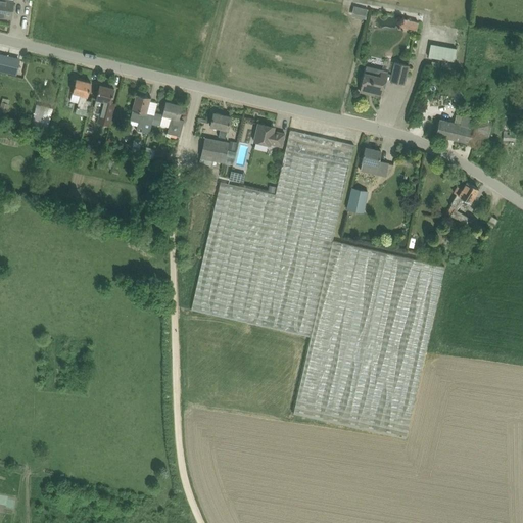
[(0,0),(0,16),(11,18),(13,1),(0,0)]
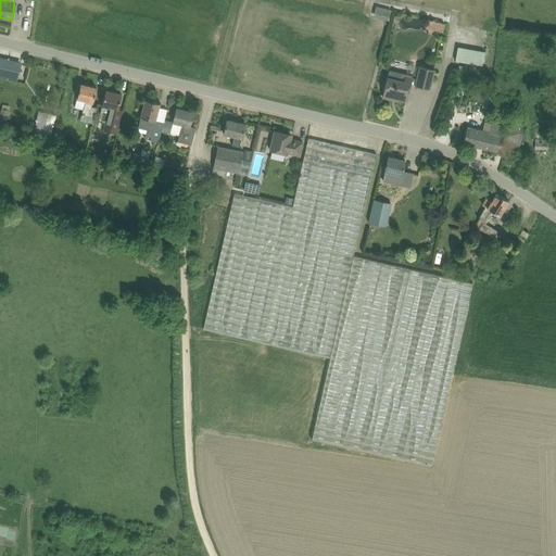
[(376,5),(374,16),(389,21),(391,10),(376,5)]
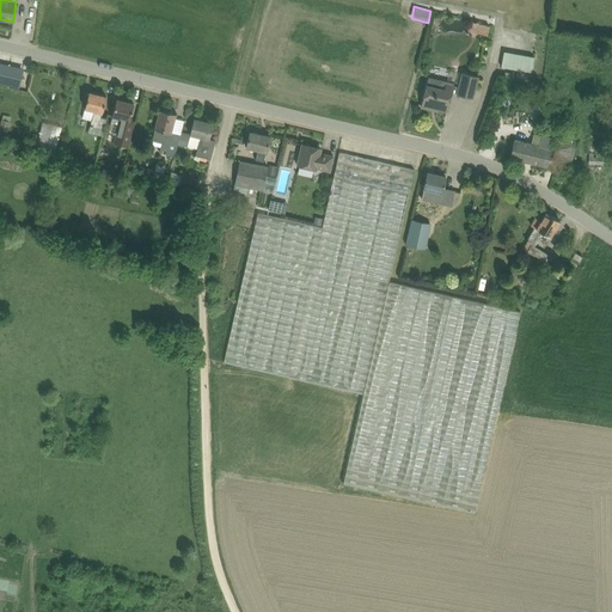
[(487,34),(488,23),(466,20),(465,31),(487,34)]
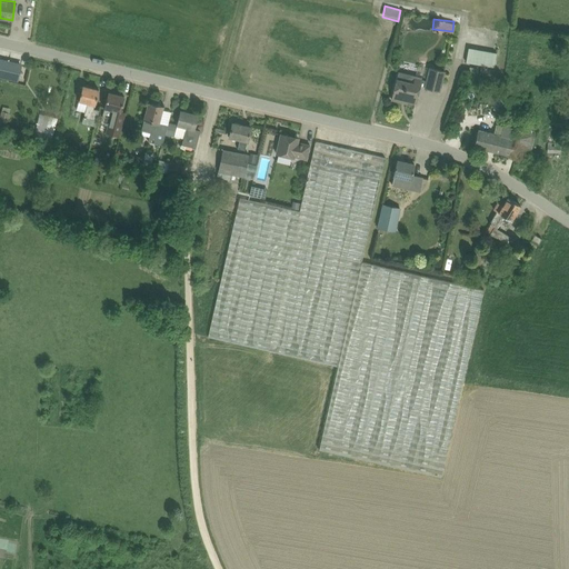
[(467,48),(466,62),(493,66),(496,50),(467,48)]
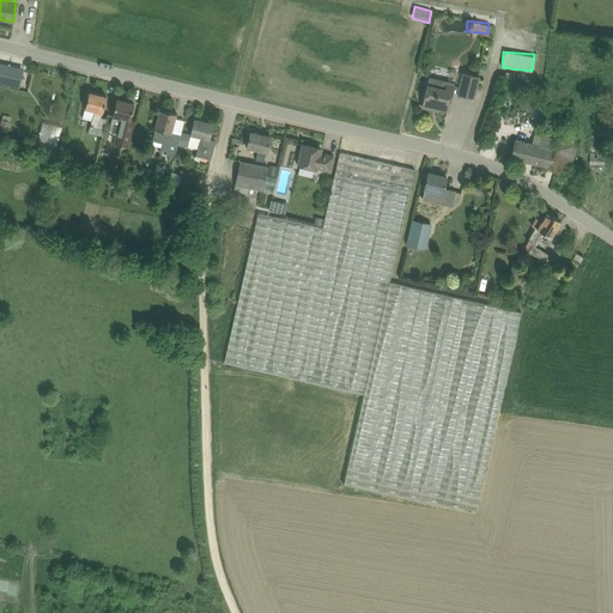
[(0,62),(0,83),(19,89),(24,68),(0,62)]
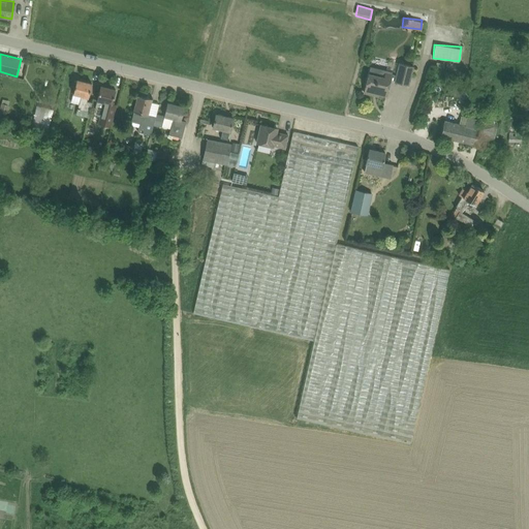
[(409,85),(413,65),(400,62),(397,74),(392,73),(393,70),(386,69),(384,78),(369,73),(364,93),(373,95),(374,92),(386,95),(391,80),(395,81),(395,82),(409,85)]
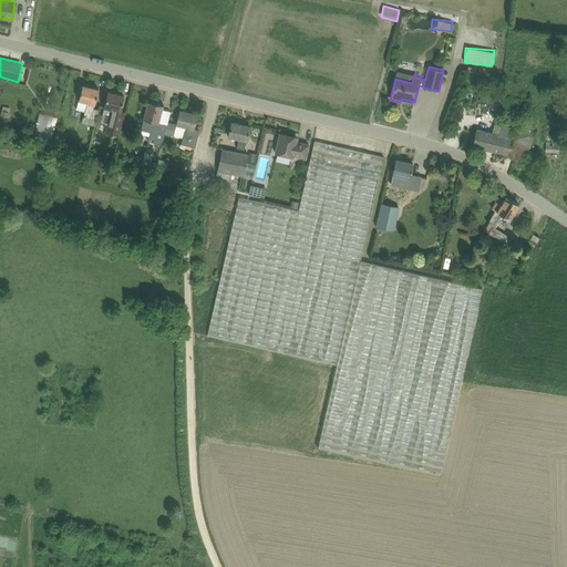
[(82,123),(95,126),(99,110),(93,109),(94,104),(99,90),(91,88),(92,86),(86,84),(86,86),(82,85),(76,109),(85,111),(82,123)]
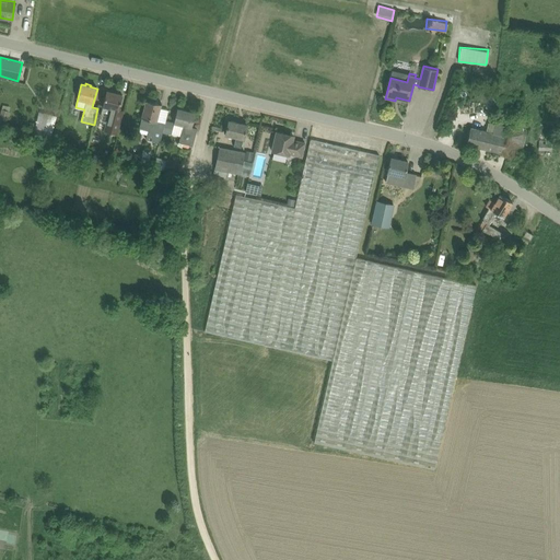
[(123,94),(107,91),(103,106),(100,120),(105,123),(103,130),(117,133),(121,117),(116,116),(118,109),(118,111),(123,94)]
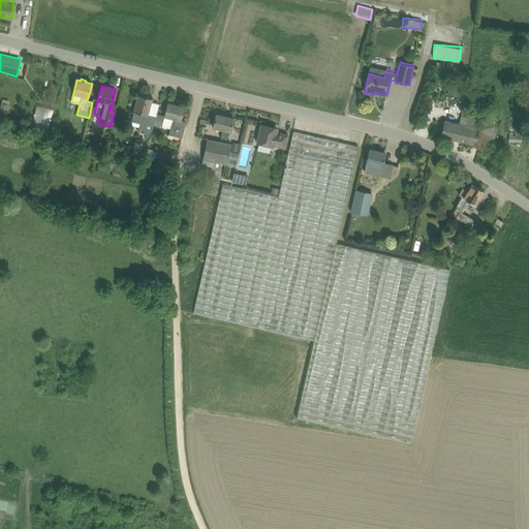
[(477,104),(479,91),(470,90),(468,103),(477,104)]
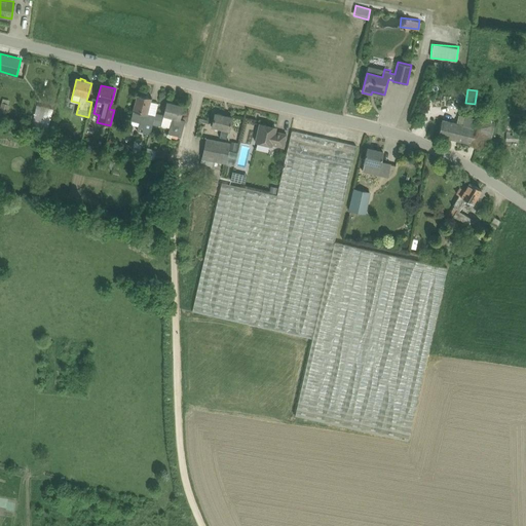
[(138,95),(130,119),(139,122),(137,130),(150,134),(152,124),(154,116),(147,114),(151,98),(138,95)]
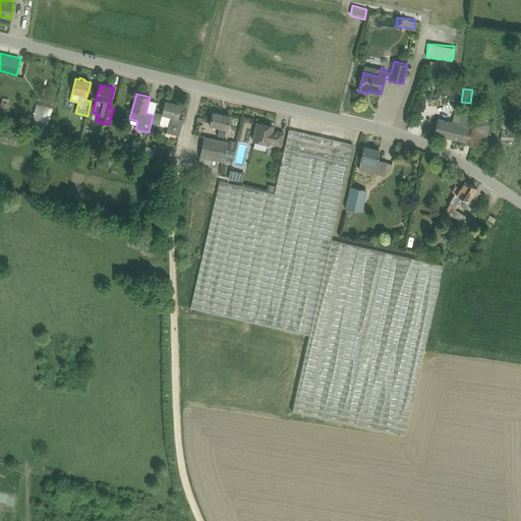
[(167,132),(169,133),(179,135),(183,119),(178,118),(181,105),(166,101),(162,114),(163,114),(161,124),(168,125),(167,132)]
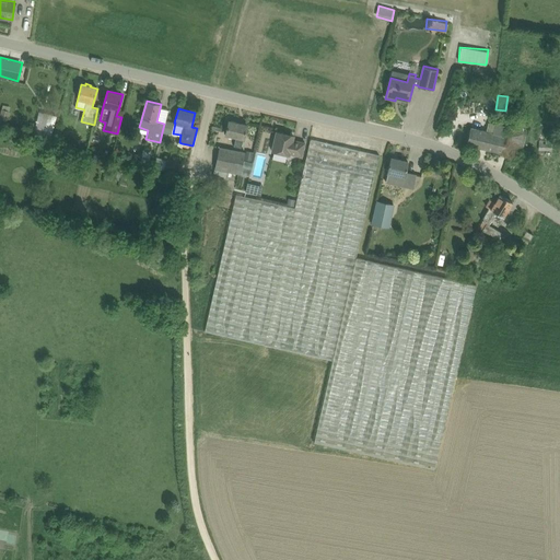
[(1,109),(0,115),(0,118),(7,120),(10,111),(1,109)]
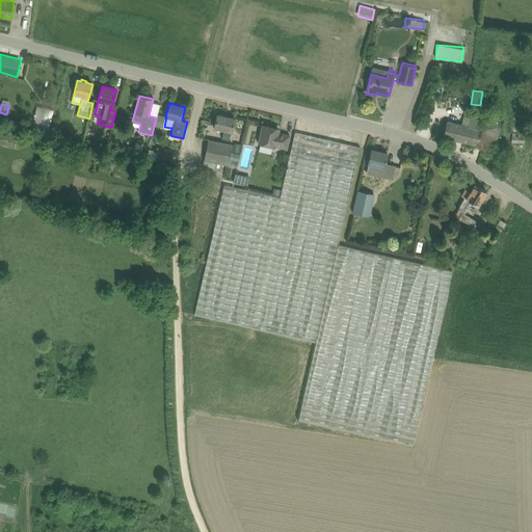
[(165,117),(165,116),(158,114),(157,117),(156,117),(154,126),(161,128),(163,127),(165,117)]
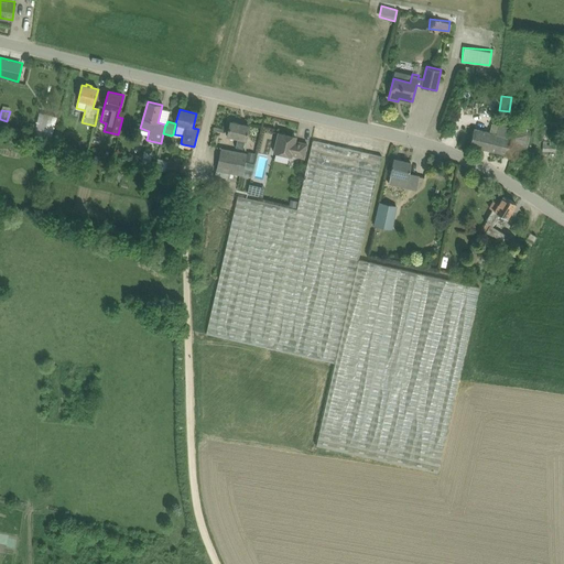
[(227,136),(237,138),(235,147),(242,149),(245,140),(246,140),(249,126),(230,121),(227,136)]
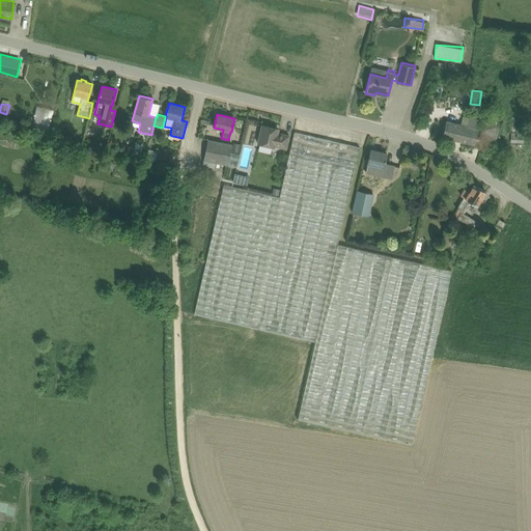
[(482,146),(487,122),(469,118),(467,126),(467,127),(473,128),(471,135),(466,134),(466,138),(462,137),(460,142),(482,146)]
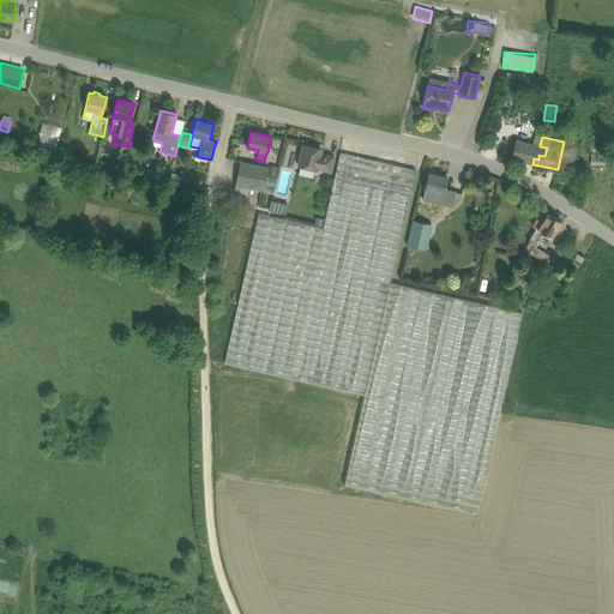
[(540,145),(516,140),(511,158),(533,164),(534,158),(539,160),(539,155),(545,156),(547,148),(540,146),(540,145)]
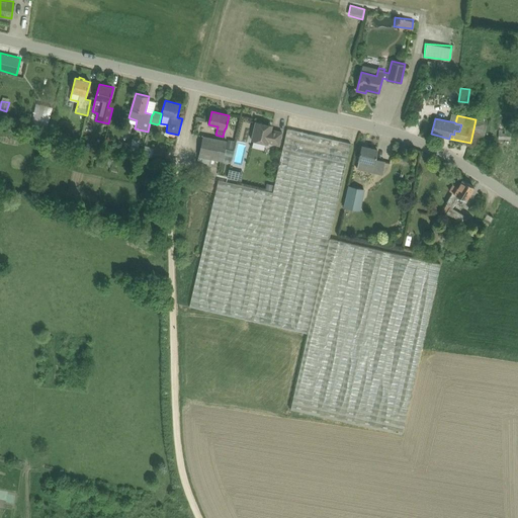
[(487,122),(476,119),(470,143),(482,146),(487,122)]
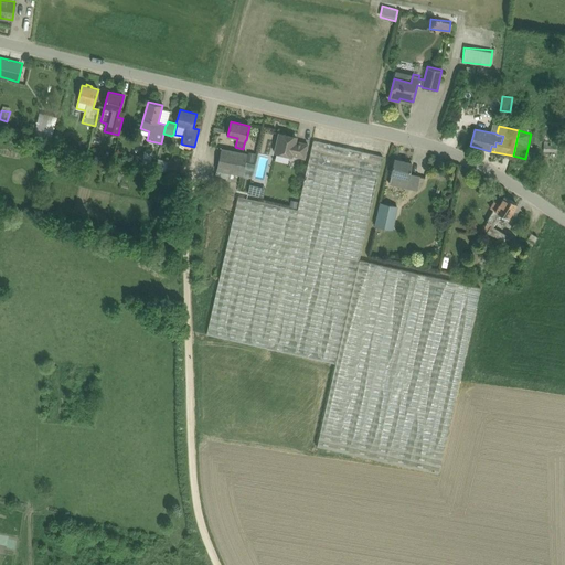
[(279,132),(275,152),(294,157),(294,156),(305,158),(308,144),(296,141),(297,137),(279,132)]
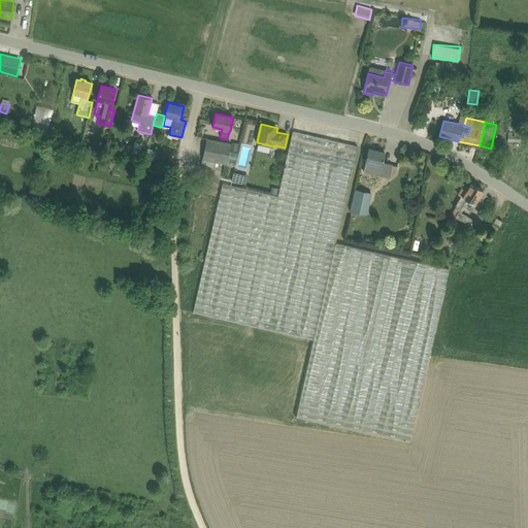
[(293,131),(290,141),(279,188),(277,196),(223,184),(193,312),(314,339),(296,417),(409,442),(449,268),(335,242),(358,146),(293,131)]
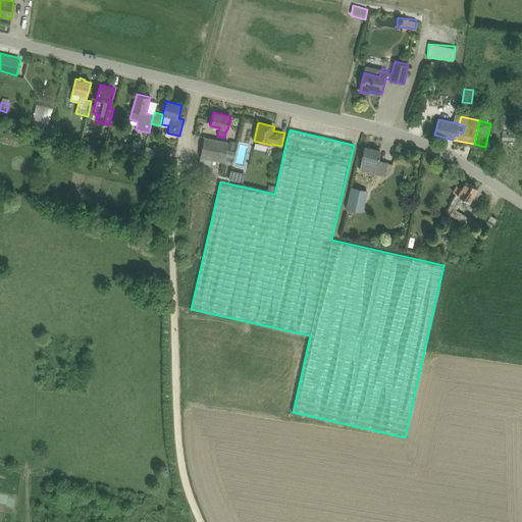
[(502,133),(502,141),(514,141),(514,134),(502,133)]
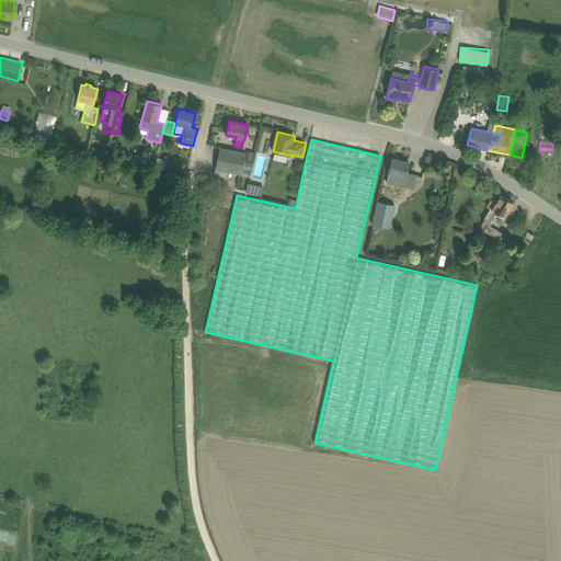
[(241,174),(245,152),(219,147),(215,169),(241,174)]
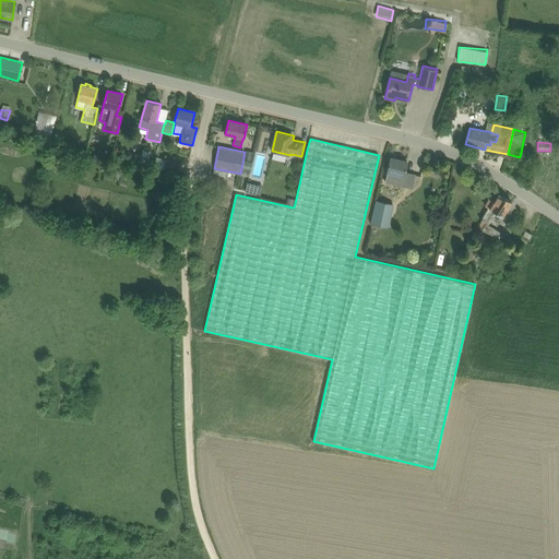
[(144,149),(140,163),(147,165),(151,151),(144,149)]
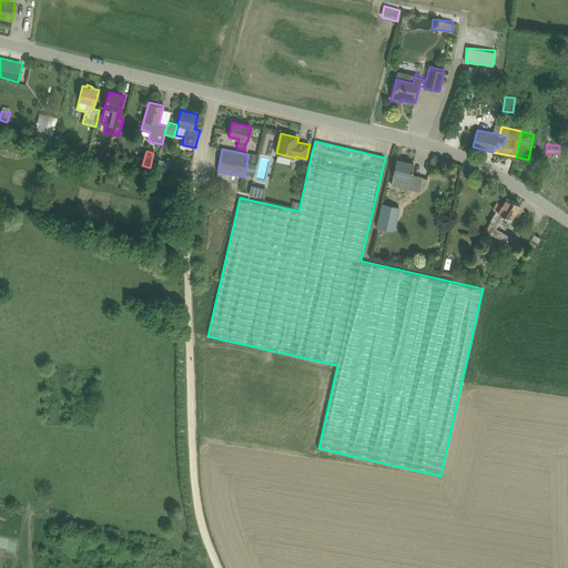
[(251,152),(249,162),(256,164),(259,153),(251,152)]
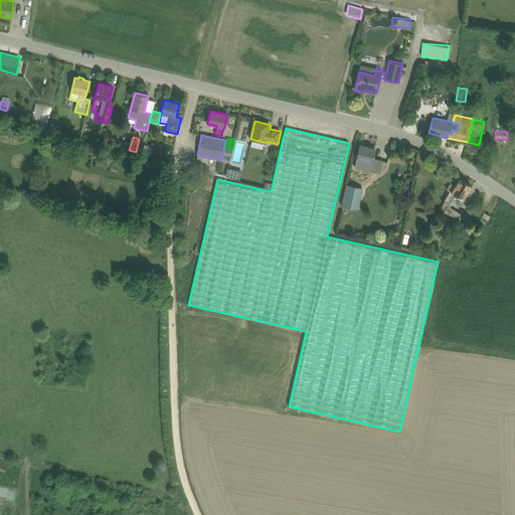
[(121,140),(119,149),(125,151),(127,142),(121,140)]
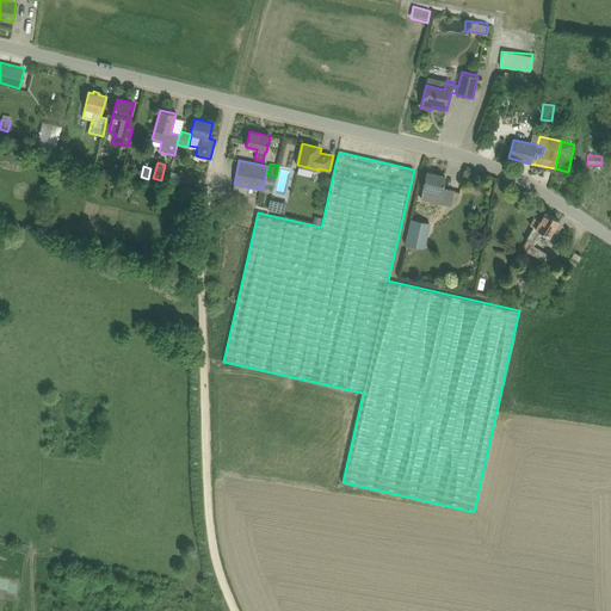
[(426,172),(423,190),(420,199),(444,205),(449,189),(443,187),(445,177),(426,172)]
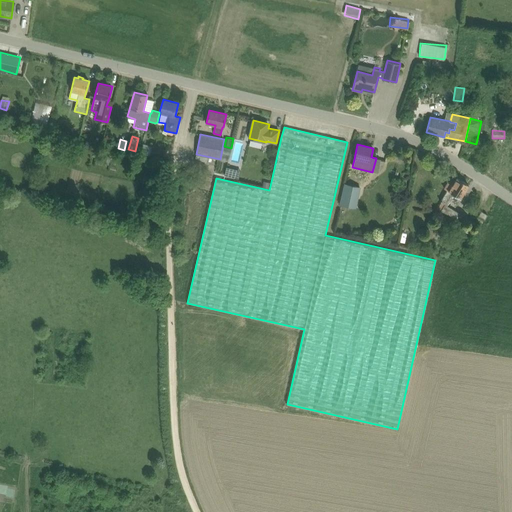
[(99,150),(96,163),(110,166),(112,158),(108,157),(109,152),(99,150)]
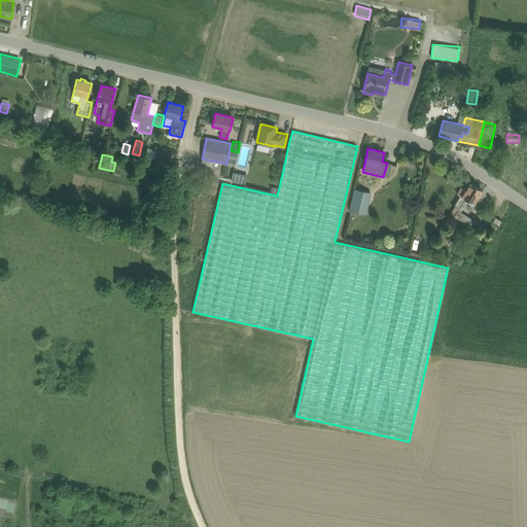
[(234,172),(232,180),(241,182),(243,174),(234,172)]
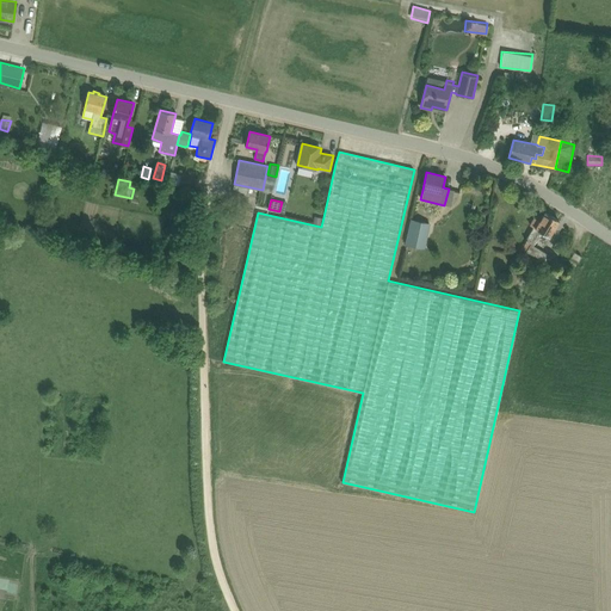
[(539,221),(535,217),(530,224),(532,227),(525,240),(526,241),(531,244),(534,245),(542,232),(549,236),(559,220),(545,211),(539,221)]
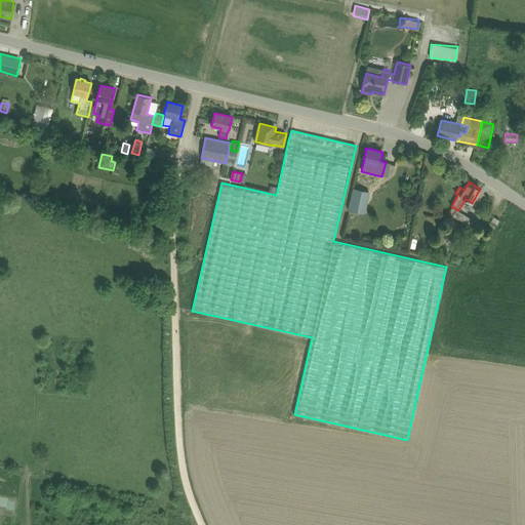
[(276,194),(278,187),(271,186),(270,192),(276,194)]
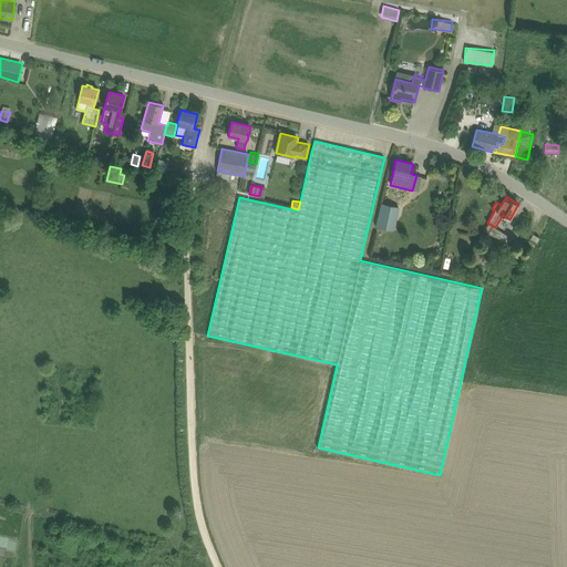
[(404,206),(382,202),(377,229),(402,235),(405,222),(401,220),(404,206)]
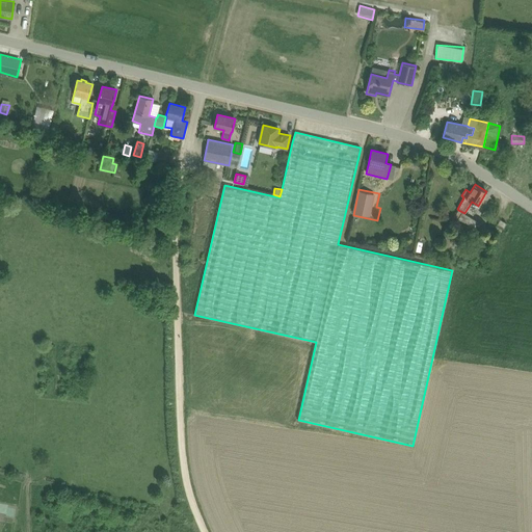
[(481,223),(464,213),(462,212),(458,218),(477,230),(481,223)]
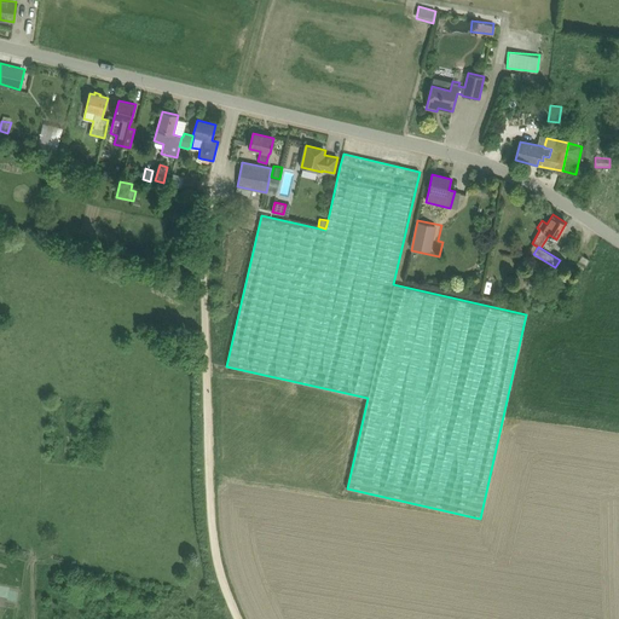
[(582,255),(579,260),(586,265),(589,260),(582,255)]
